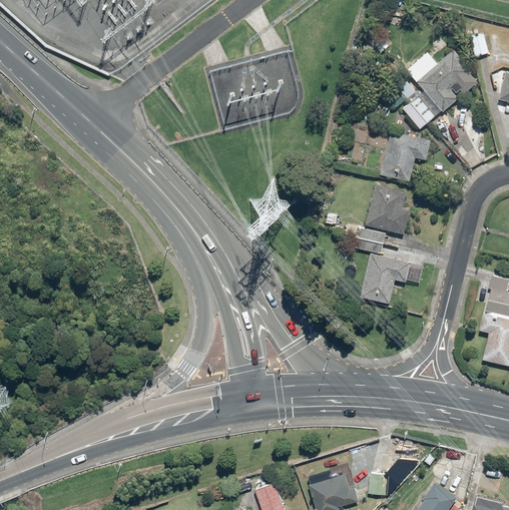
[(482,34),(468,37),(473,58),(487,54),(482,34)]
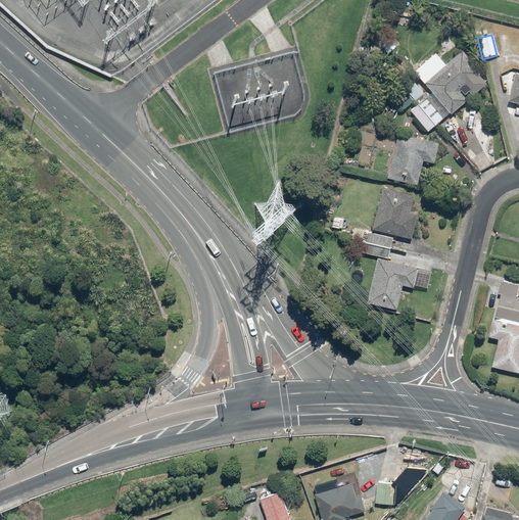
[(488,82),(462,51),(439,71),(430,59),(415,73),(433,93),(413,111),(429,130),(450,112),(451,114),(466,102),(458,93),(465,86),(473,95),(488,82)]
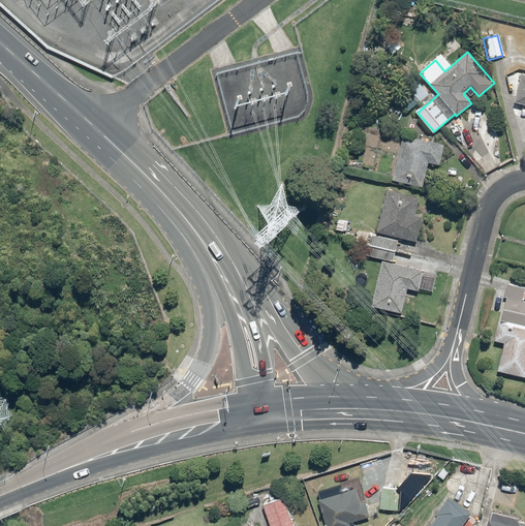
[(524,74),(520,73),(514,101),(524,103),(524,74)]
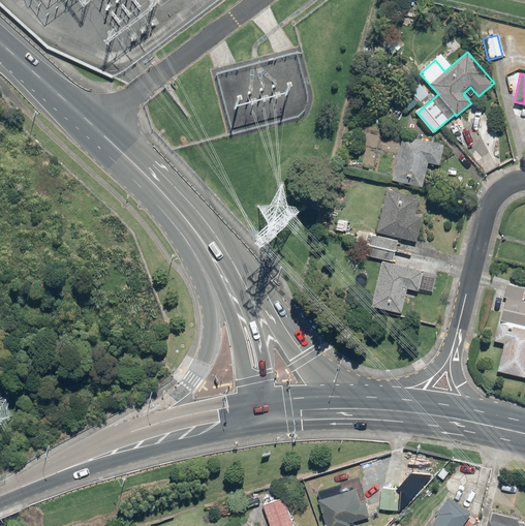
[(439,165),(444,144),(402,133),(391,180),(421,187),(427,162),(439,165)]
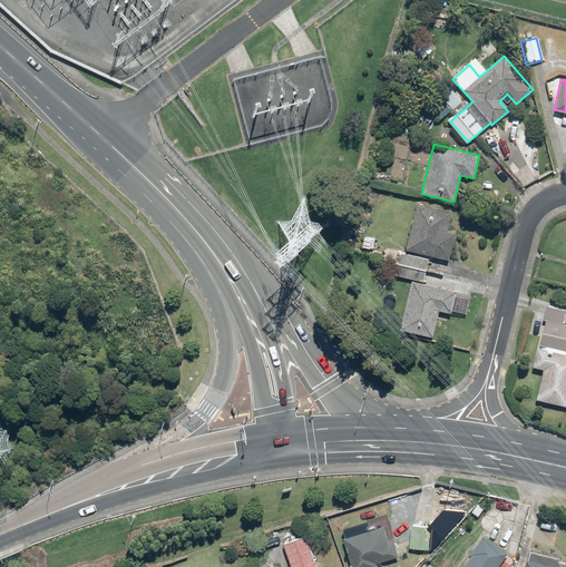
[(443,233),(449,213),(416,204),(406,250),(449,261),(455,236),(443,233)]
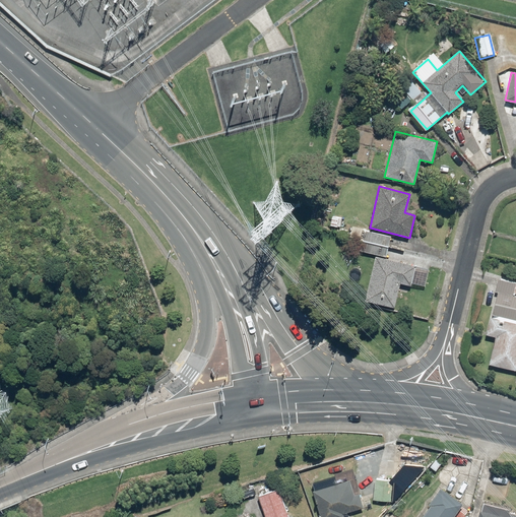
[(386,247),(388,238),(366,233),(364,242),(386,247)]
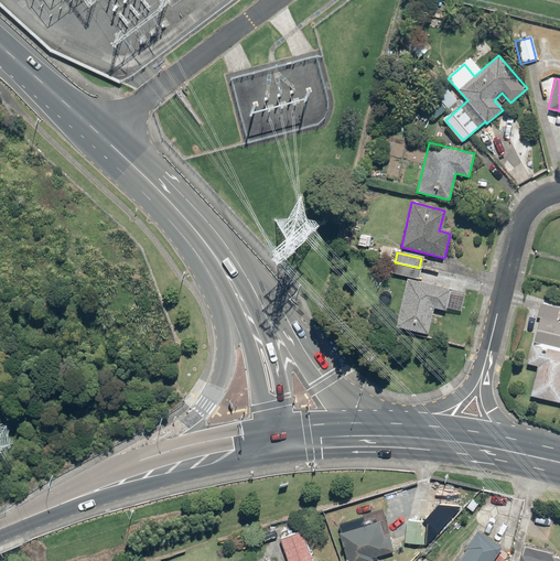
[(463,291),(416,281),(419,269),(399,266),(397,278),(406,279),(396,327),(424,334),(430,309),(444,312),(445,308),(460,311),(463,291)]
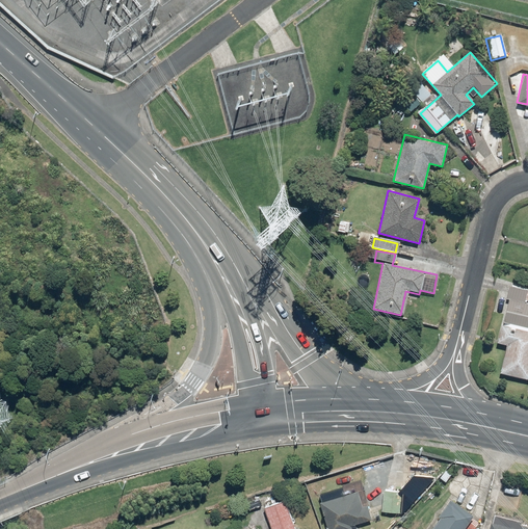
[(500,325),(527,331),(527,290),(507,287),(500,325)]
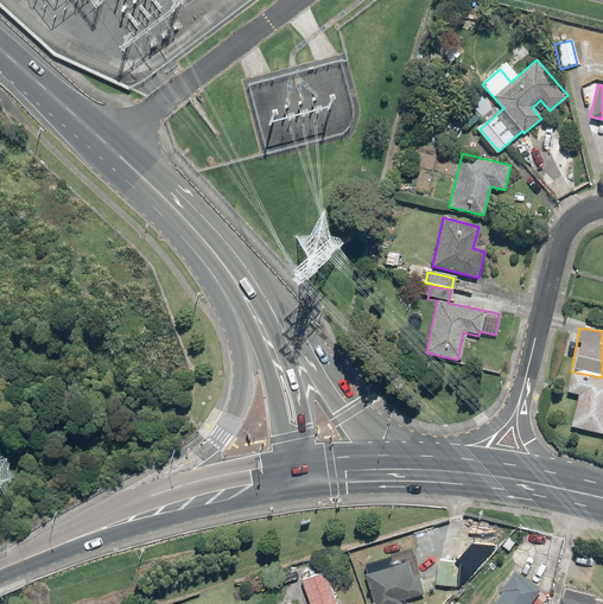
[(602,377),(571,372),(567,390),(577,393),(570,427),(602,433),(602,377)]
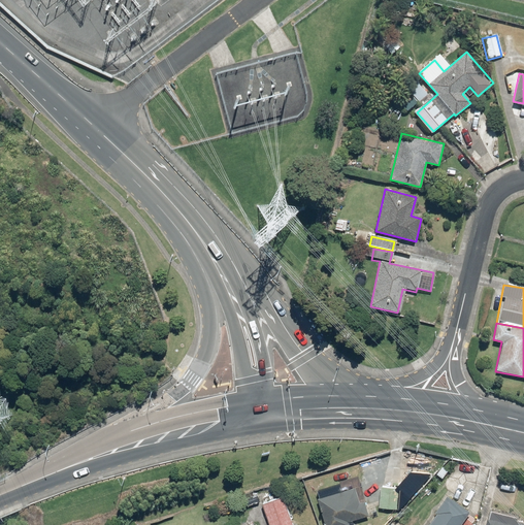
[(397,488),(377,487),(377,510),(396,510),(397,488)]
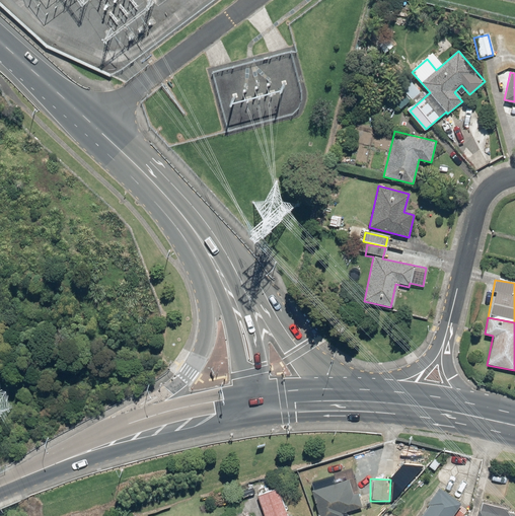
[(350,494),(346,481),(312,491),(319,515),(343,515),(347,514),(346,512),(362,507),(358,492),(350,494)]
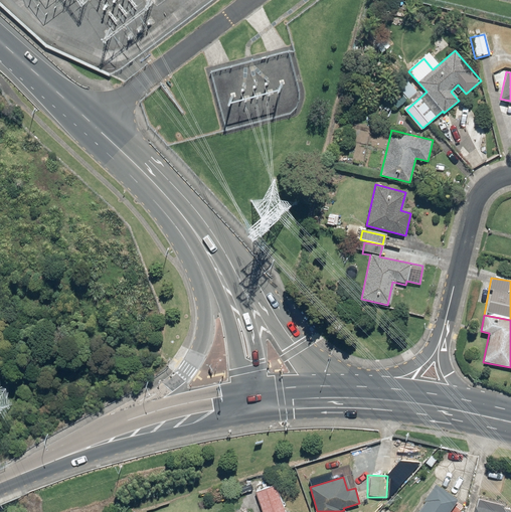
[(275,484),(252,491),(260,511),(284,511),(275,484)]
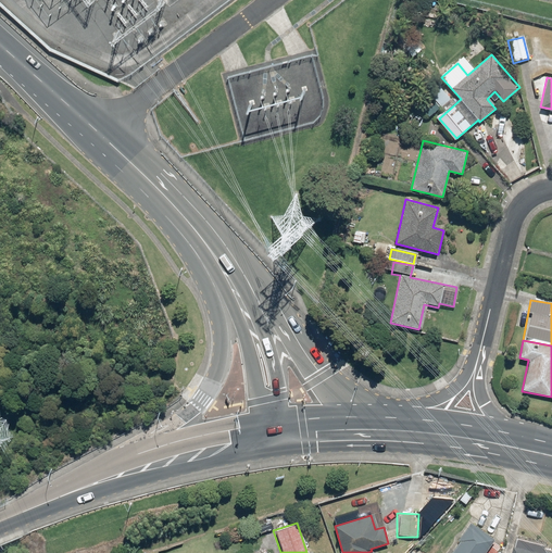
[(486,552),(494,541),(471,523),(454,544),(456,547),(451,552),(486,552)]
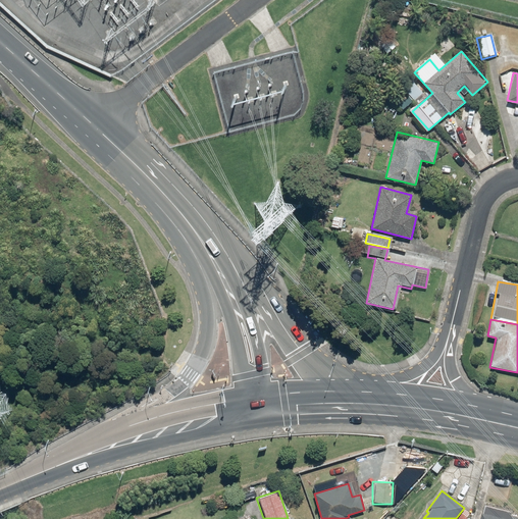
[(517,518),(517,515),(482,507),(478,518),(517,518)]
